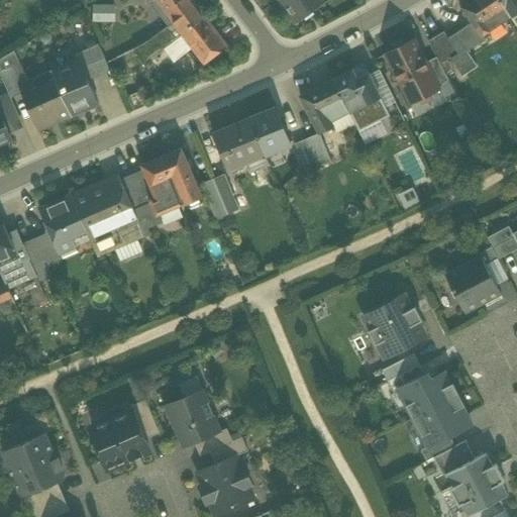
[(151,1),(170,26),(175,23),(197,6),(191,0),(151,0),(152,1),(151,1)]
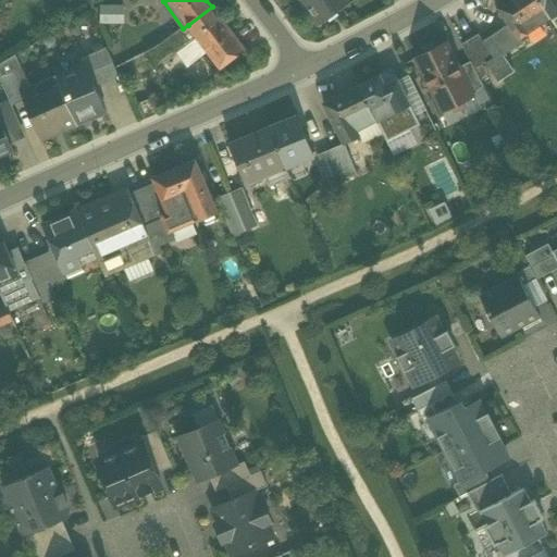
[(351,0),(305,0),(301,3),(318,26),(351,0)]
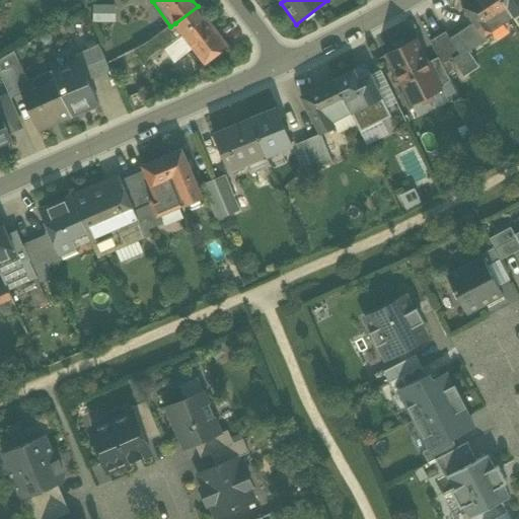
[(486,35),(496,28),(475,0),(474,0),(464,7),(474,22),(485,35),(486,35)]
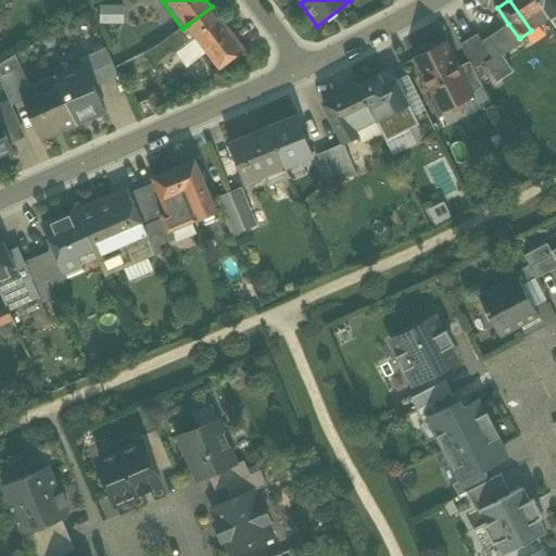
[(509,0),(531,30),(550,17),(538,0),(509,0)]
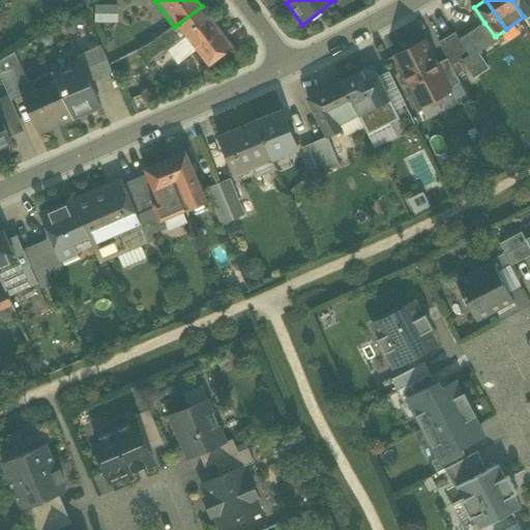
[(529,0),(512,0),(524,17),(529,25),(529,0)]
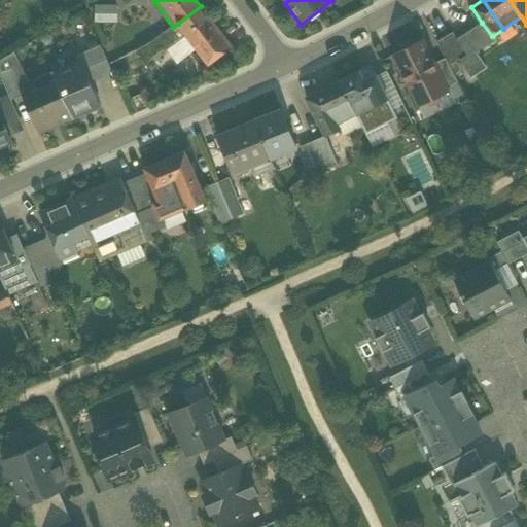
[(201,6),(178,24),(186,34),(198,48),(219,32),(201,6)]
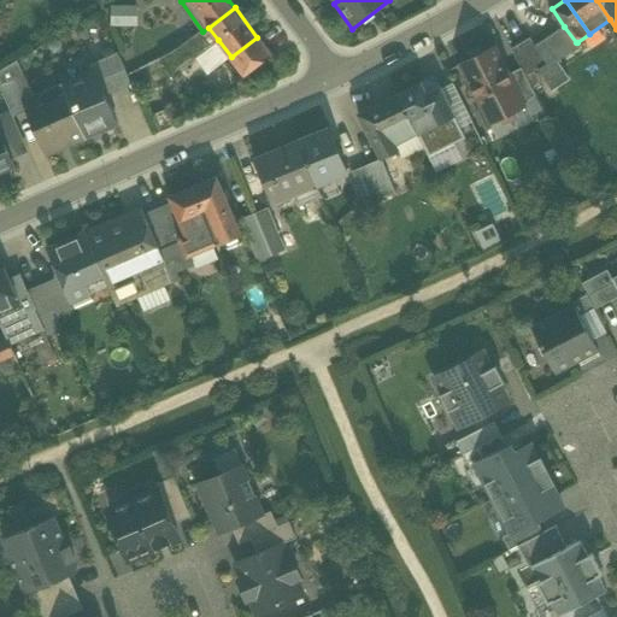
[(580,46),(577,42),(576,42),(564,27),(535,46),(545,64),(538,68),(538,69),(552,89),(569,80),(557,62),(580,46)]
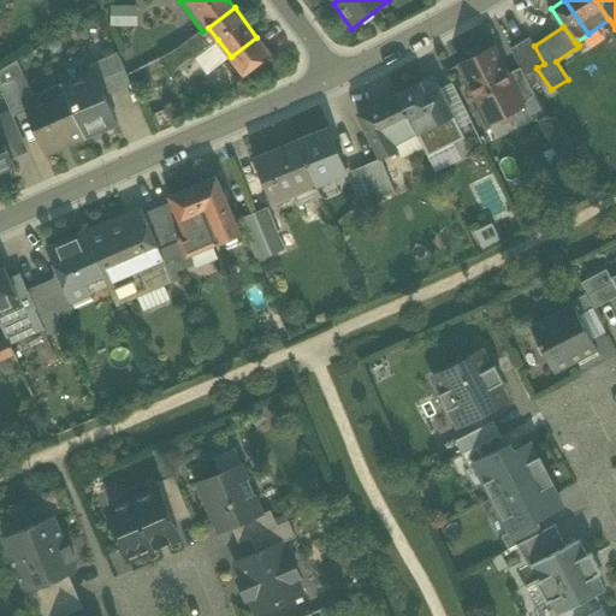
[(187,64),(197,55),(196,55),(218,40),(208,28),(202,31),(195,37),(177,51),(185,64),(187,64)]
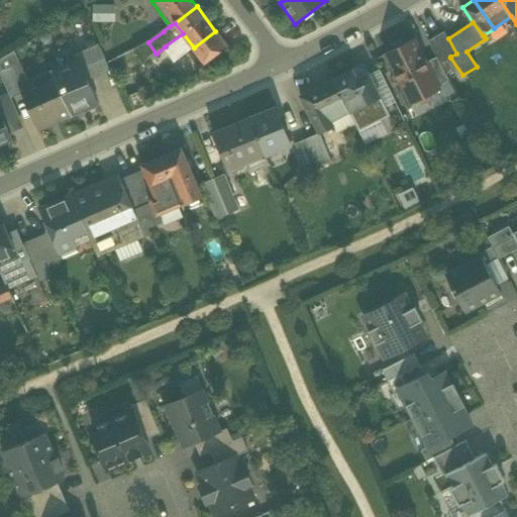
[(227,45),(215,31),(194,47),(193,48),(204,63),(227,45)]
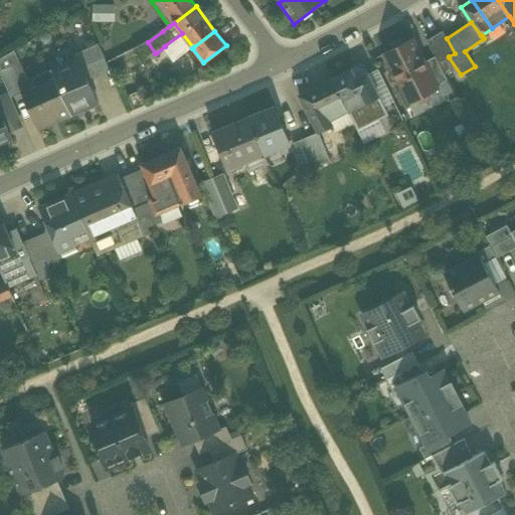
[(193,47),(182,33),(164,46),(165,46),(175,61),(192,48),(193,47)]
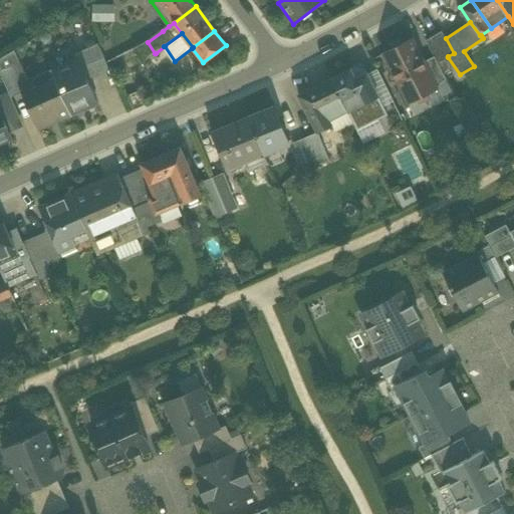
[(427,42),(434,56),(438,63),(448,57),(448,56),(454,53),(446,38),(442,33),(427,42)]
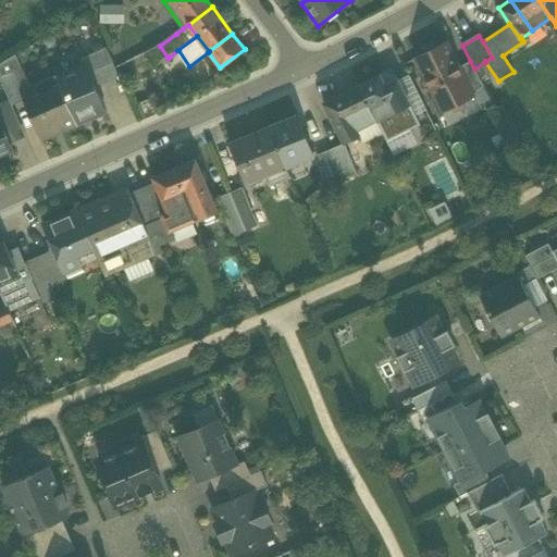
[(416,58),(443,112),(473,96),(473,95),(459,66),(446,41),(416,58)]
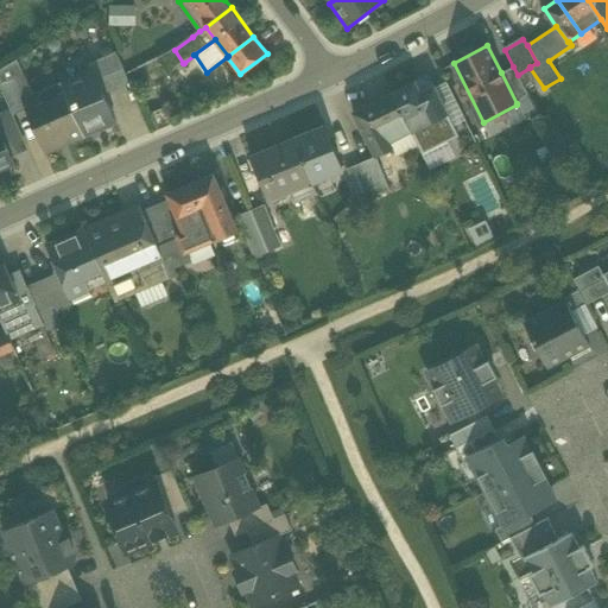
[(159,58),(170,73),(184,63),(183,63),(175,50),(159,58)]
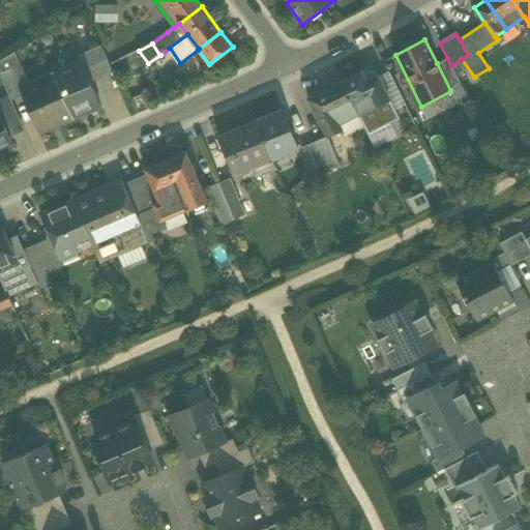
[(82,64),(89,81),(112,70),(102,49),(78,59),(81,65),(82,64)]
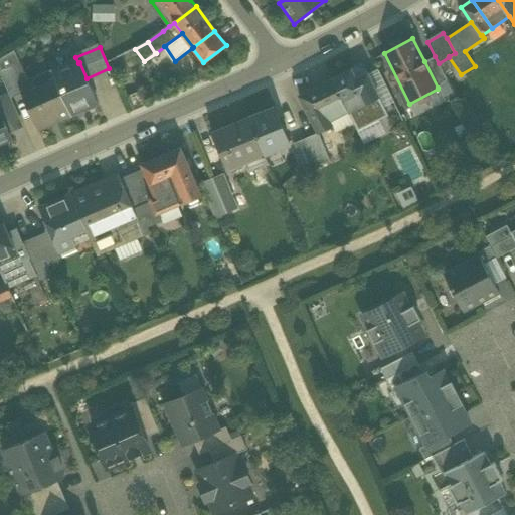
[(447,79),(439,63),(435,56),(424,61),(438,88),(441,86),(443,81),(447,79)]
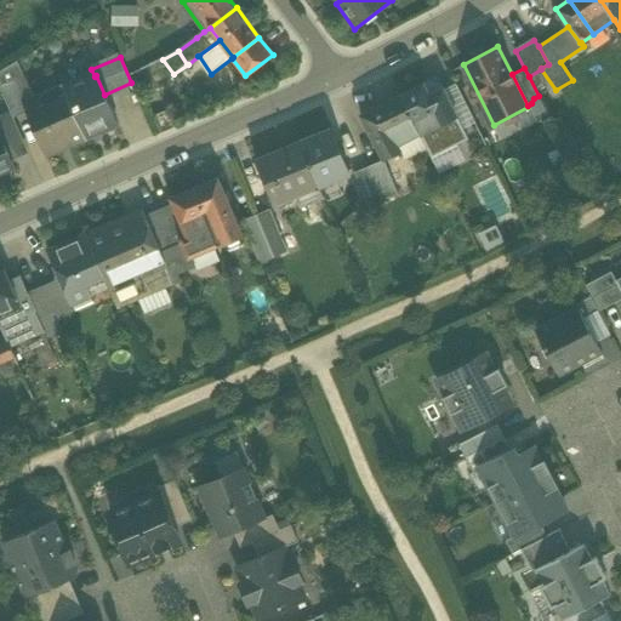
[(64,90),(67,95),(85,136),(86,135),(85,132),(97,126),(98,130),(115,123),(104,95),(96,75),(95,77),(64,90)]
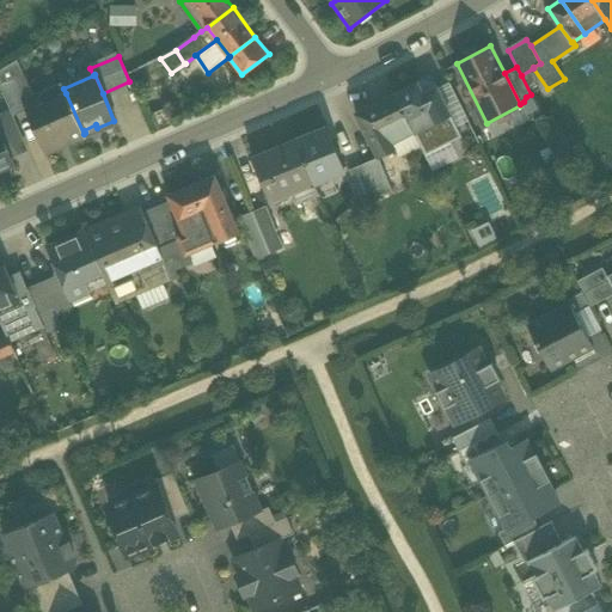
[(0,85),(11,112),(13,116),(14,116),(26,110),(28,110),(25,105),(14,79),(0,85)]
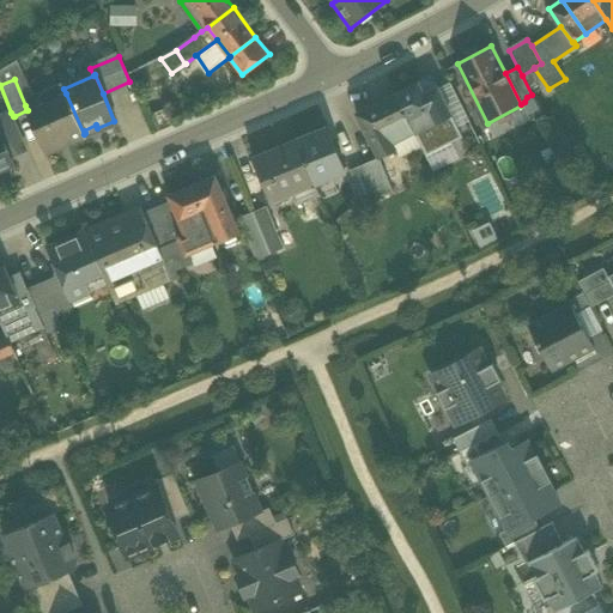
[(424,80),(418,84),(439,126),(453,119),(437,89),(435,84),(424,80)]
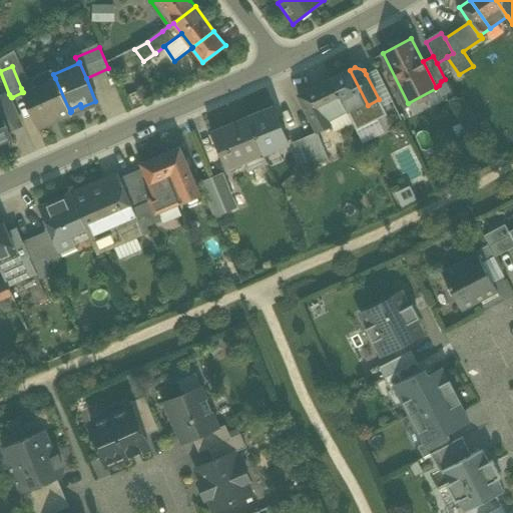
[(377,69),(366,74),(379,99),(383,106),(393,101),(377,69)]
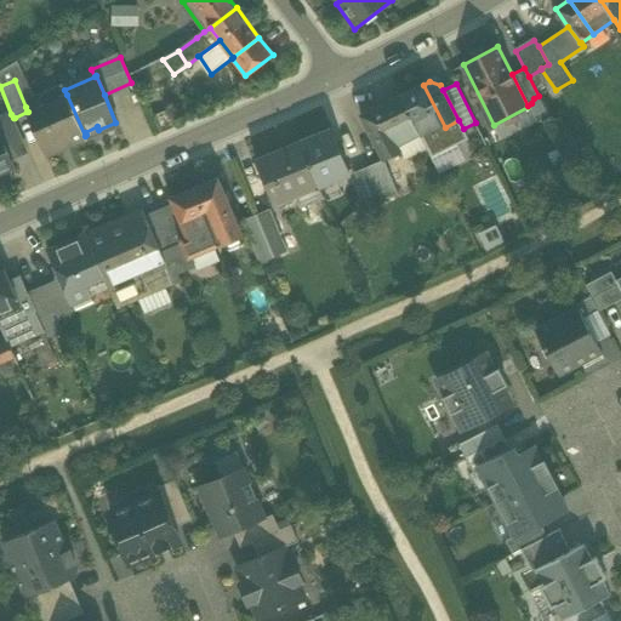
[(434,132),(445,127),(423,85),(400,96),(420,132),(422,138),(434,132)]
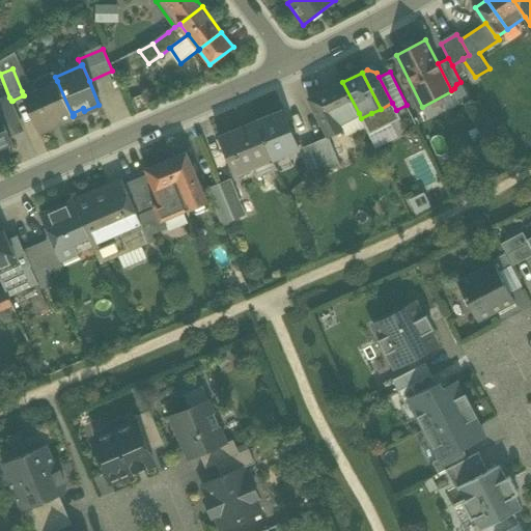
[(38,131),(73,116),(57,81),(36,90),(34,86),(22,91),(24,95),(23,95),(38,131)]
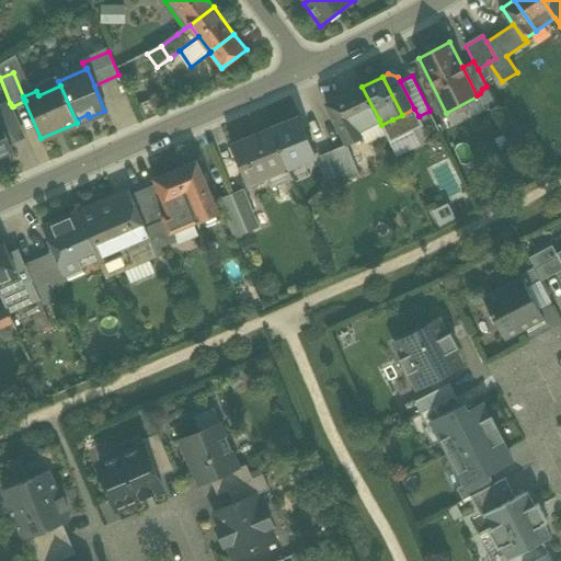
[(358,130),(379,119),(362,87),(341,96),(342,96),(358,130)]
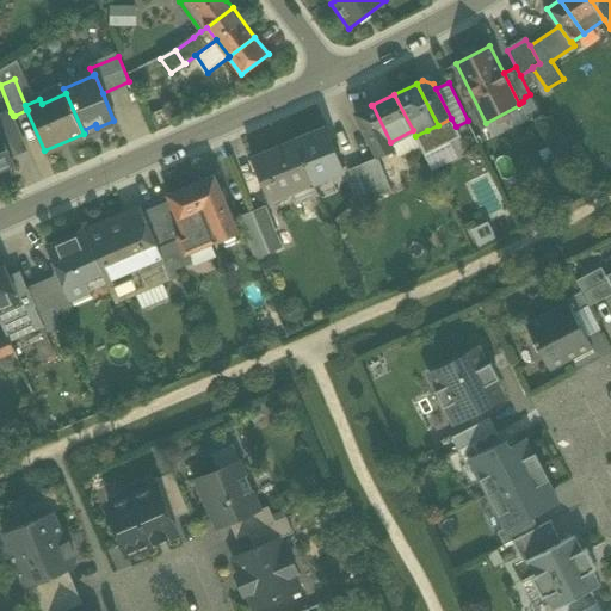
[(394,148),(390,142),(372,105),(356,113),(377,155),(394,148)]
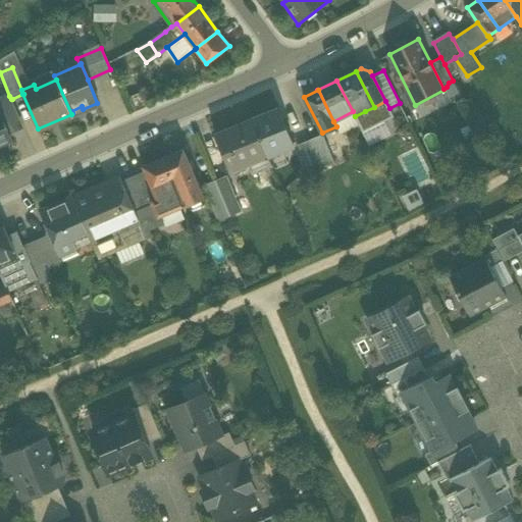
[(444,90),(415,105),(421,117),(451,103),(444,90)]
